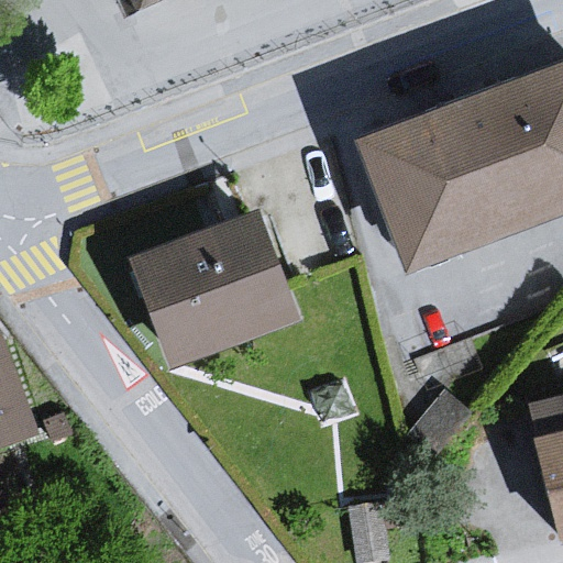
[(113,0),(119,11),(143,0),(113,0)]
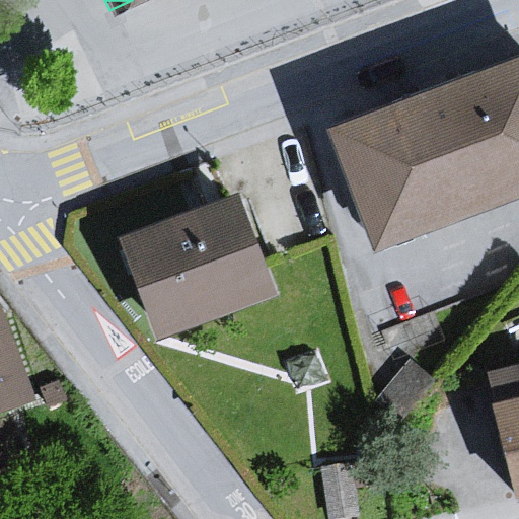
[(518,55),(334,124),(377,243),(518,191),(518,55)]
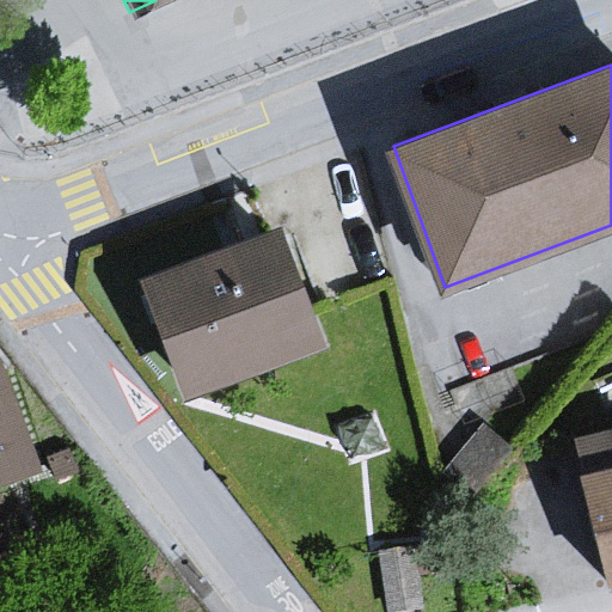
[(283,231),(140,285),(183,397),(326,342),(313,308),(283,231)]
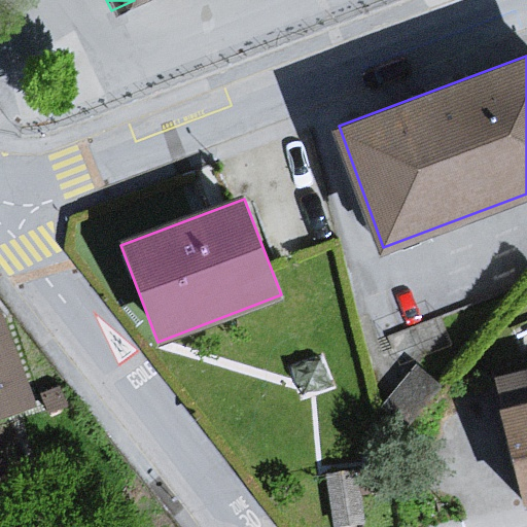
[(0,312),(0,418),(33,407),(0,312)]
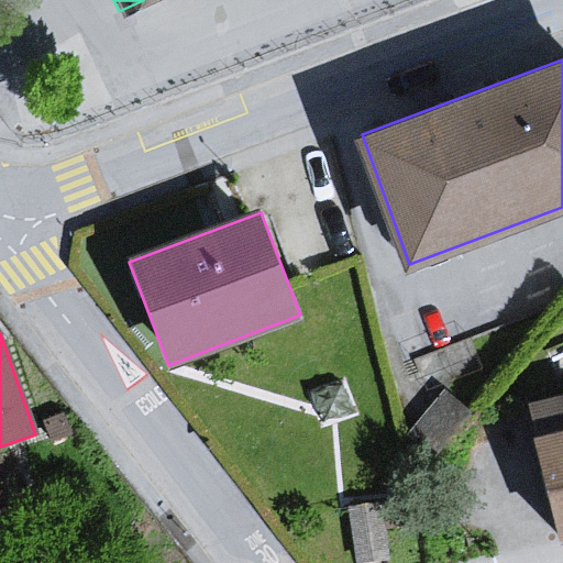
[(562,408),(531,415),(560,538),(562,537),(562,408)]
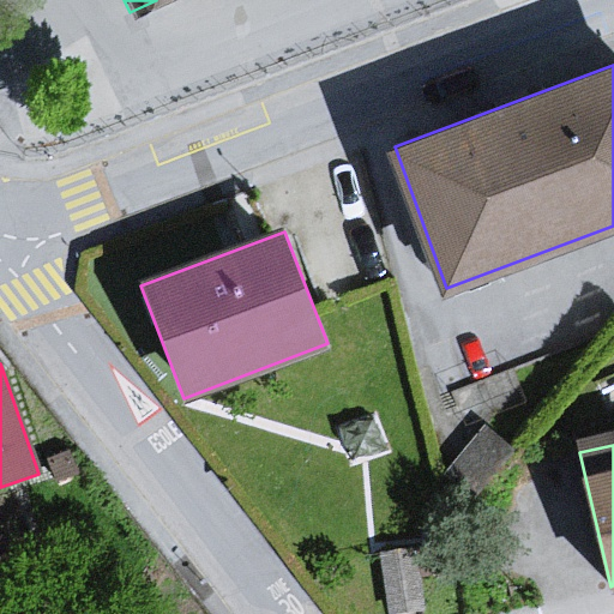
All buildings are outlined.
